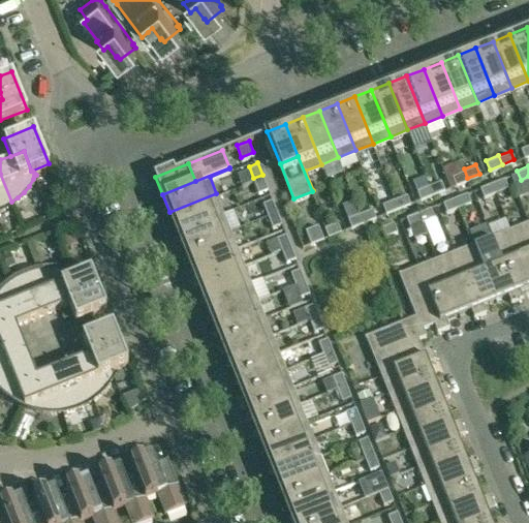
[(467,178),(464,168),(452,174),(456,183),(467,178)]
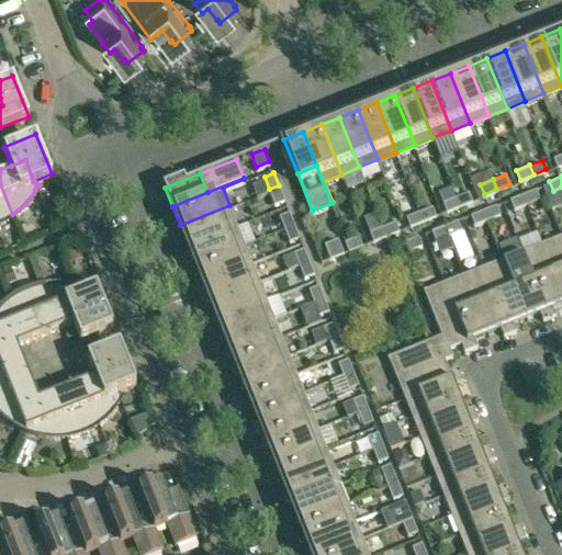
[(0,219),(3,218),(12,214),(0,184),(0,219)]
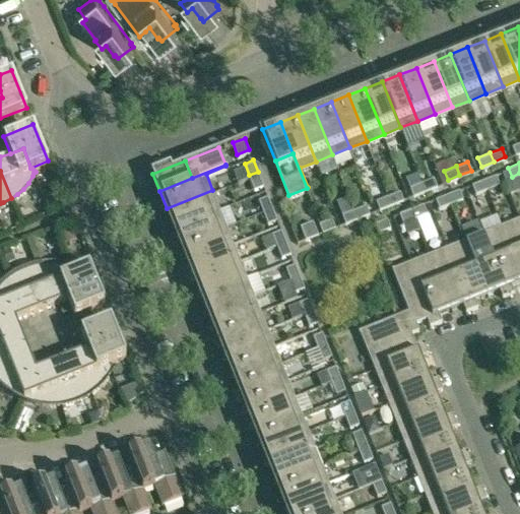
[(263,184),(258,172),(249,175),(254,187),(263,184)]
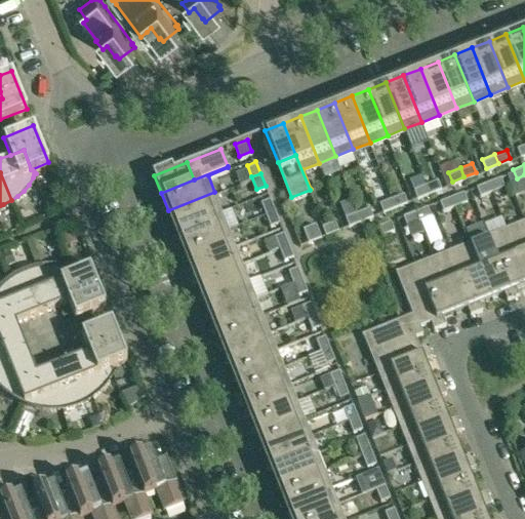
[(488,178),(492,188),(503,184),(500,174),(488,178)]
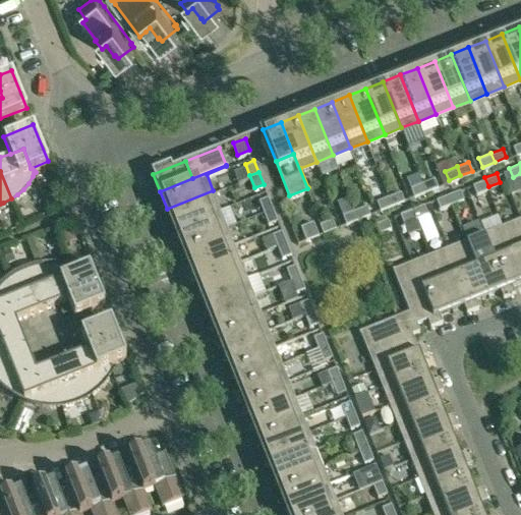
[(422,180),(426,189),(438,184),(433,175),(422,180)]
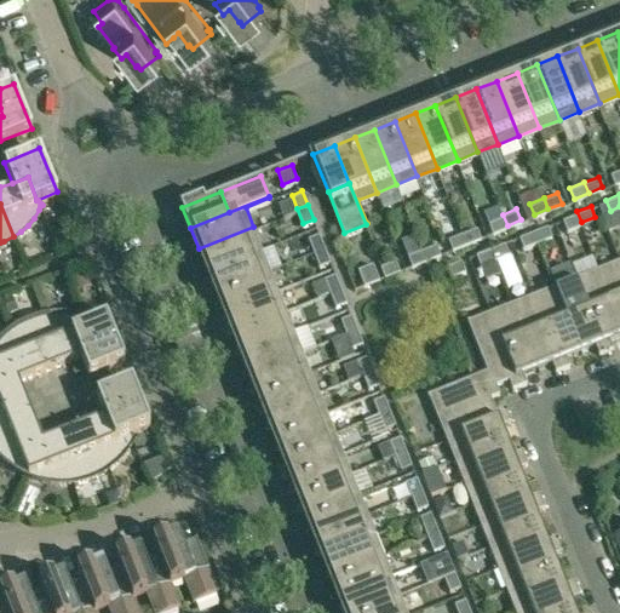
[(581,222),(577,211),(562,217),(567,228),(581,222)]
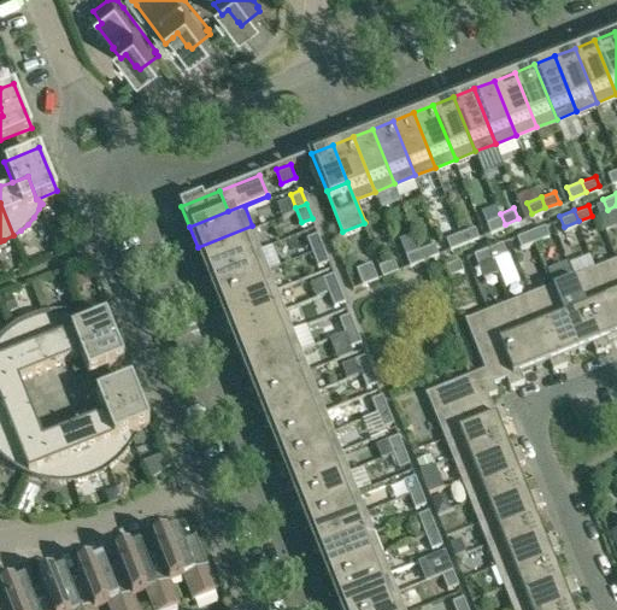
[(505,224),(500,213),(486,220),(491,230),(505,224)]
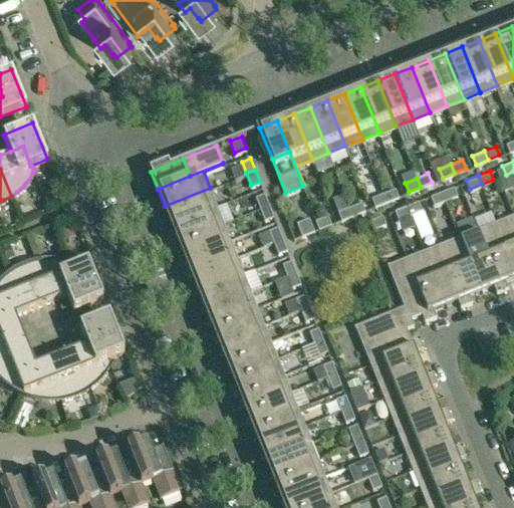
[(442,190),(446,199),(457,194),(454,185),(442,190)]
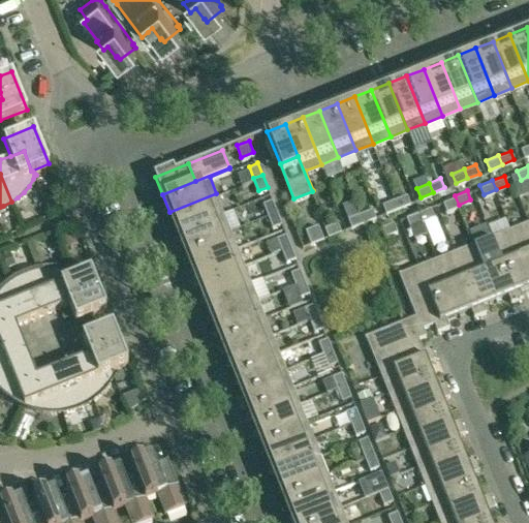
[(394,196),(398,206),(410,202),(406,192),(394,196)]
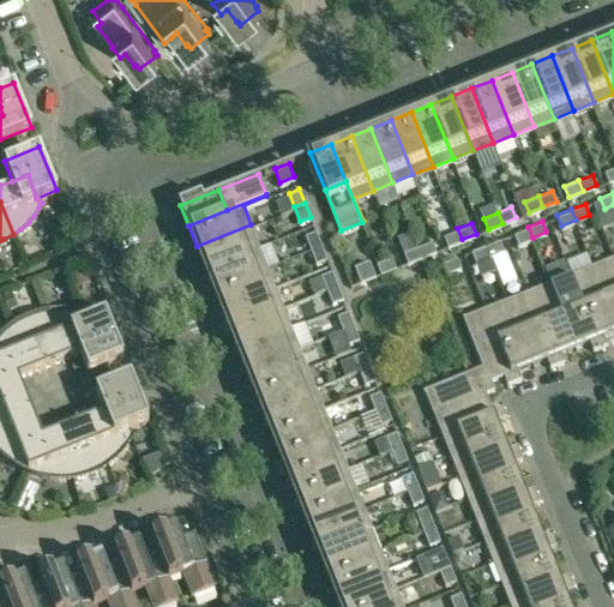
[(251,224),(197,246),(204,266),(259,244),(251,224)]
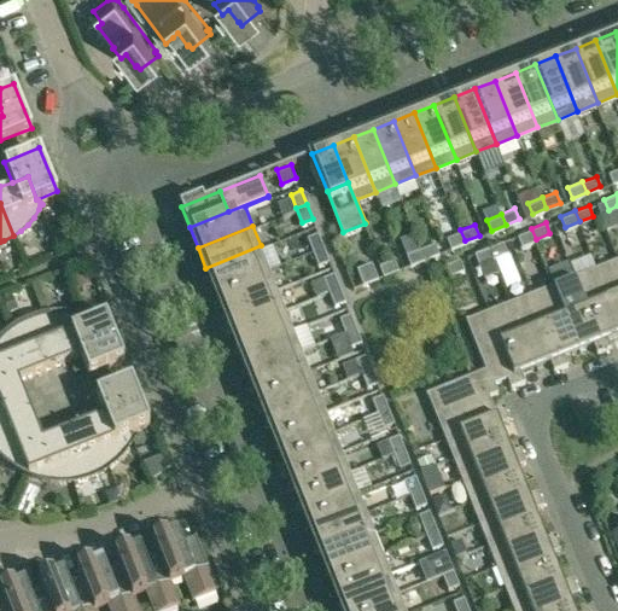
[(536,239),(531,228),(517,233),(522,244),(536,239)]
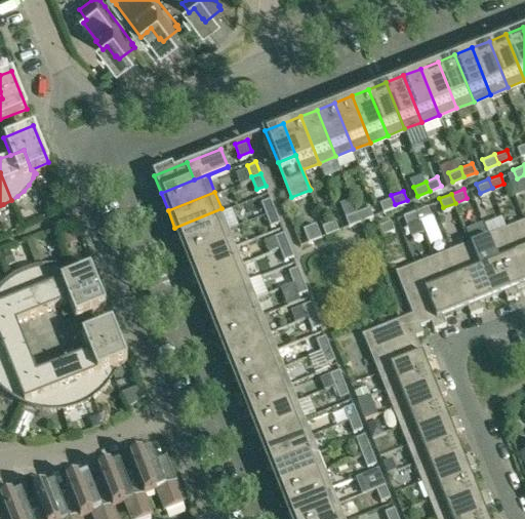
[(395,204),(391,195),(379,200),(382,209),(395,204)]
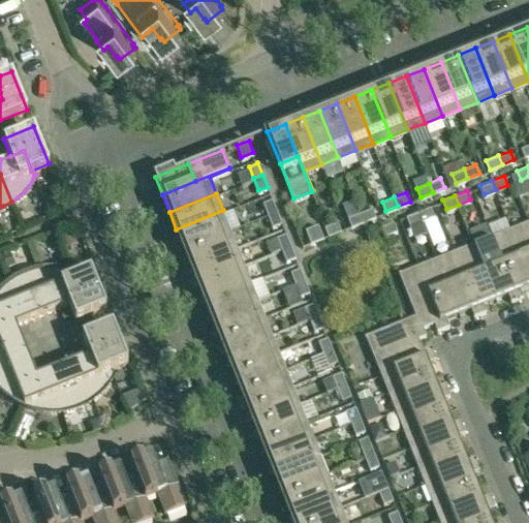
[(262,201),(268,213),(277,209),(272,197),(262,201)]
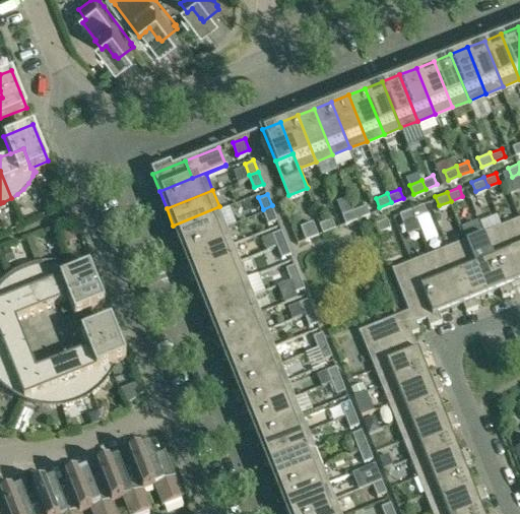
[(410,206),(414,215),(427,210),(423,201),(410,206)]
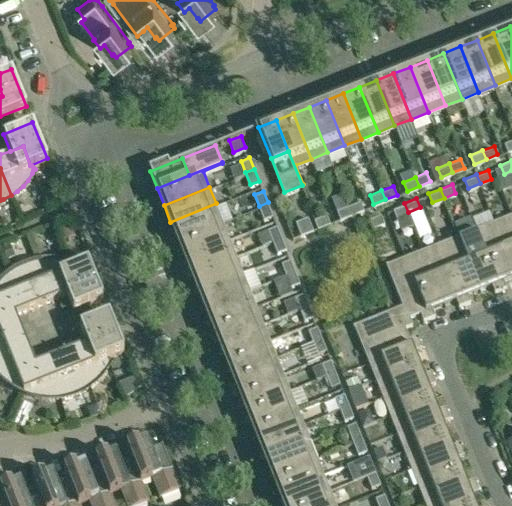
[(348,204),(352,213),(363,208),(360,199),(348,204)]
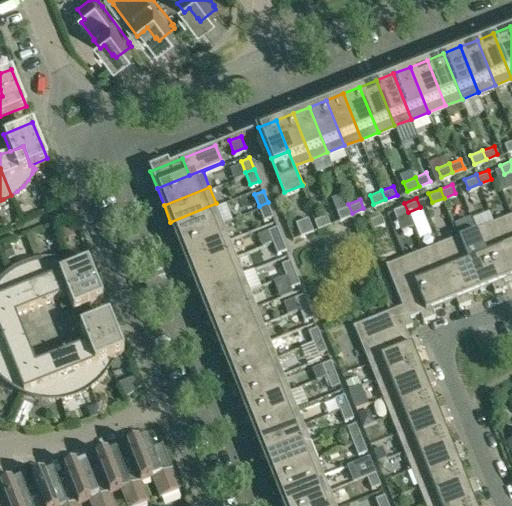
[(268,202),(259,206),(263,218),(272,214),(268,202)]
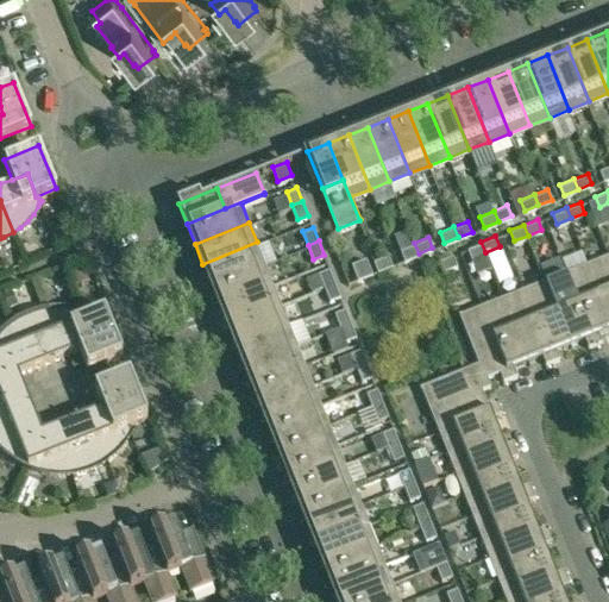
[(257,242),(202,264),(211,283),(264,262),(257,242)]
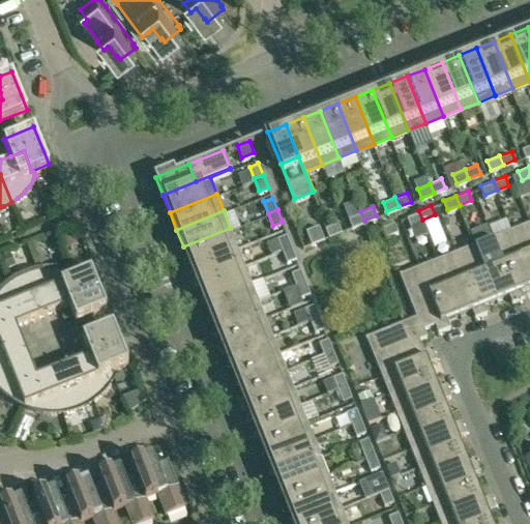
[(422,220),(418,210),(407,215),(410,225),(422,220)]
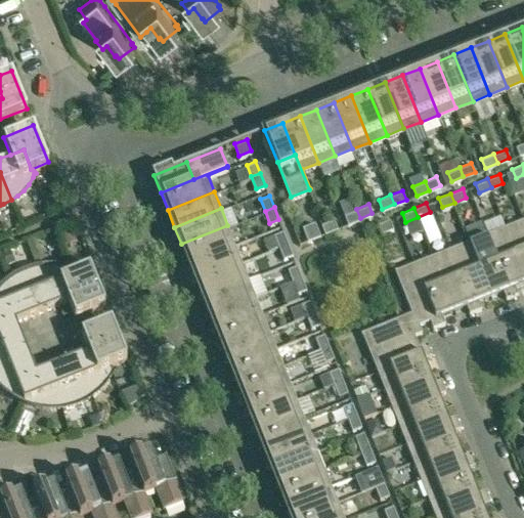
[(360,218),(356,209),(344,213),(348,222),(360,218)]
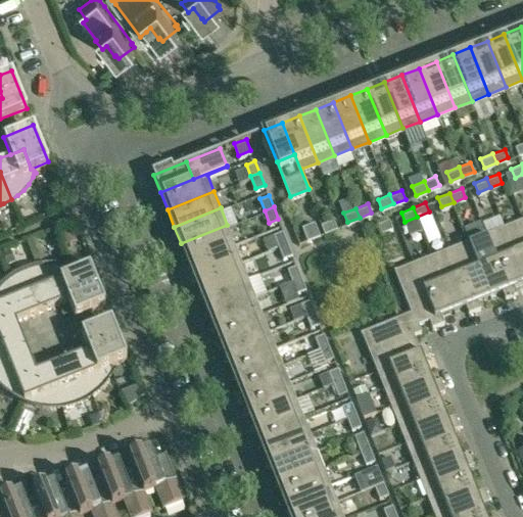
[(522,217),(522,216),(505,224),(522,270),(522,217)]
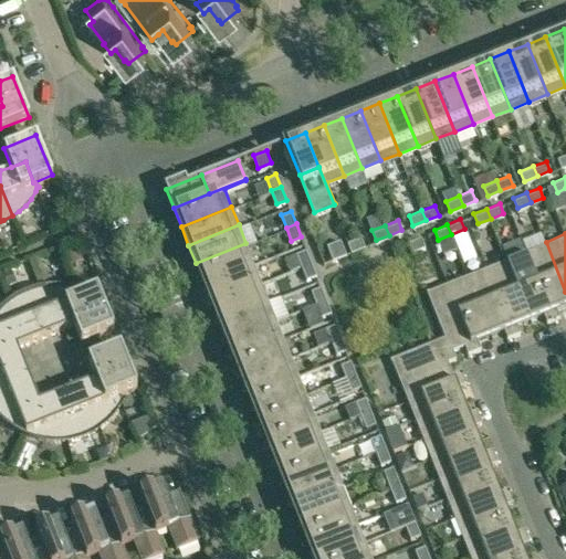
[(360,235),(347,240),(350,250),(365,244),(360,235)]
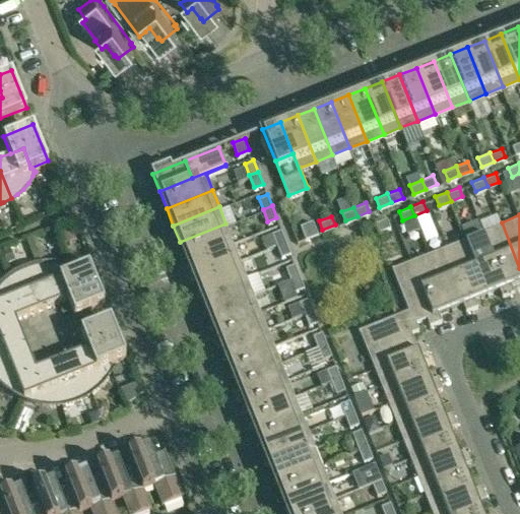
[(387,216),(374,220),(378,230),(390,225),(387,216)]
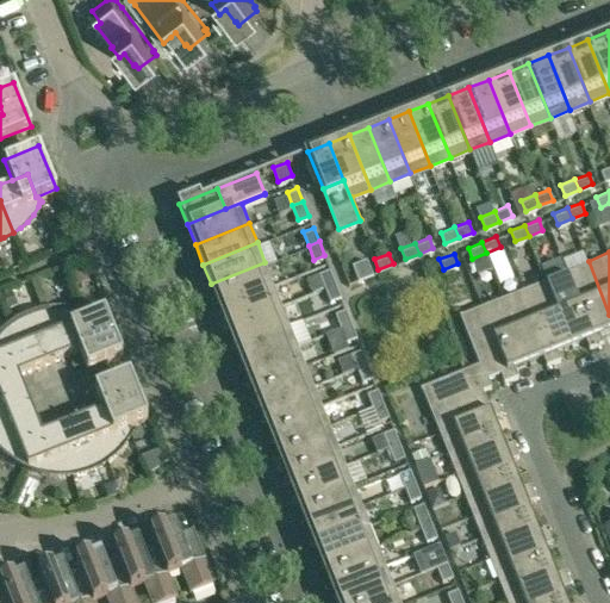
[(367,256),(352,262),(358,278),(373,272),(367,256)]
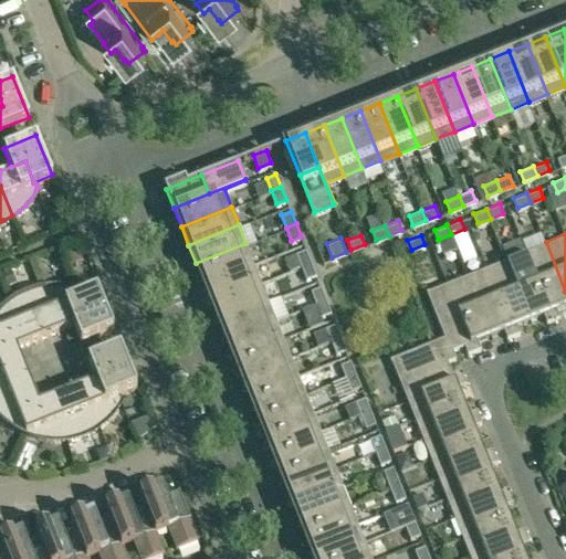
[(565,292),(546,242),(526,250),(553,317),(559,314),(556,306),(565,301),(565,292)]
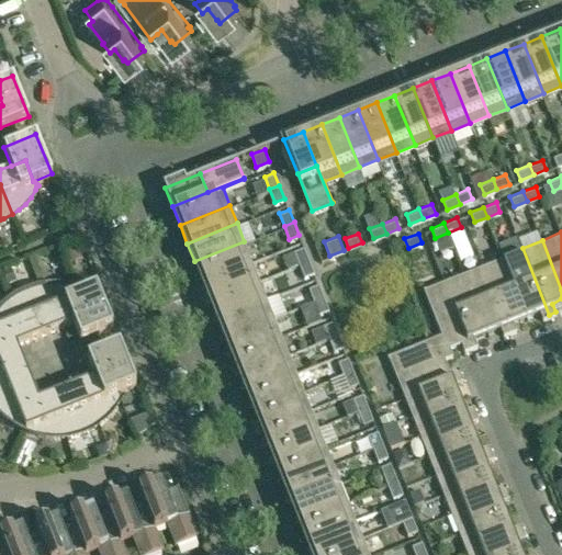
[(244,241),(194,261),(202,280),(251,260),(244,241)]
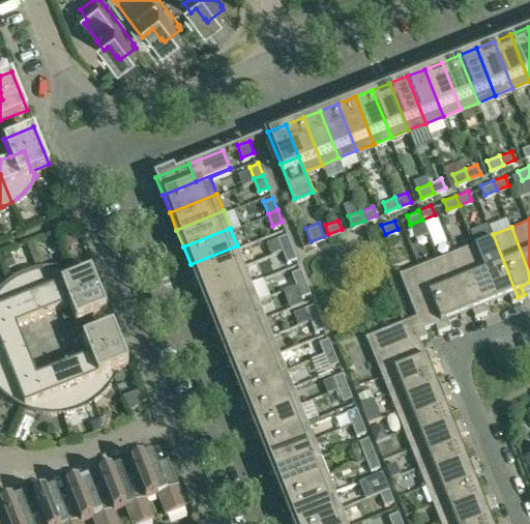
[(276,236),(282,248),(291,244),(286,232),(276,236)]
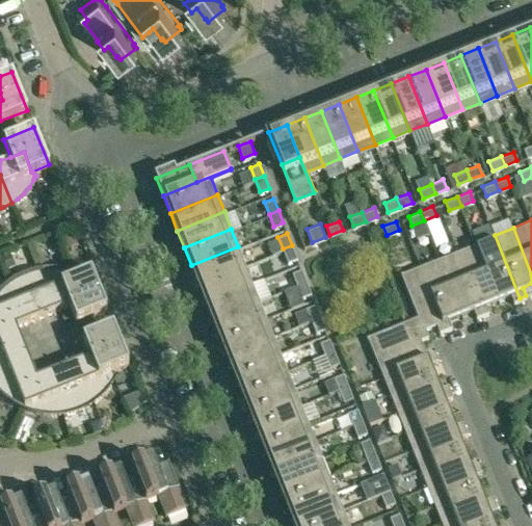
[(513,300),(520,298),(495,235),(476,242),(498,297),(510,292),(513,300)]
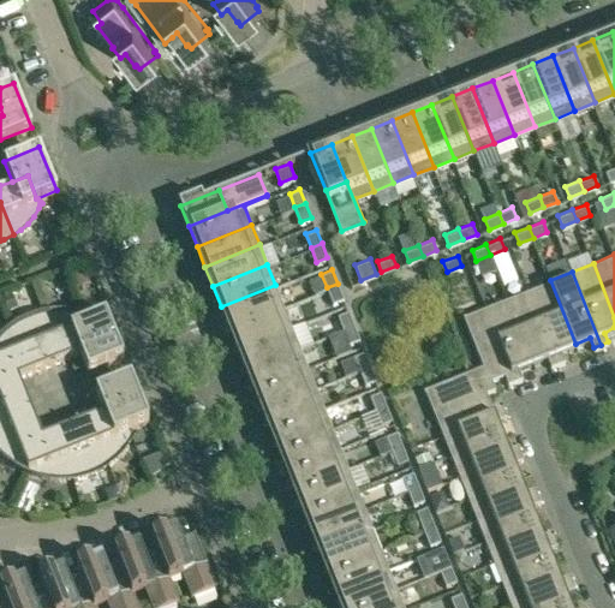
[(561,350),(575,344),(550,280),(529,288),(557,362),(565,359),(561,350)]
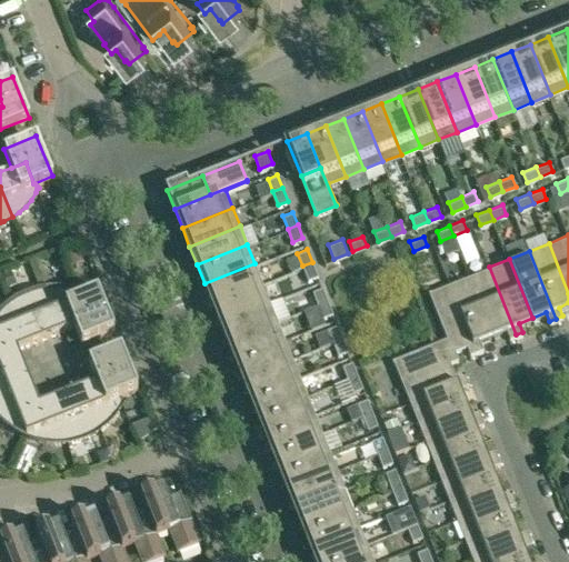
[(318,274),(312,262),(302,266),(308,279),(318,274)]
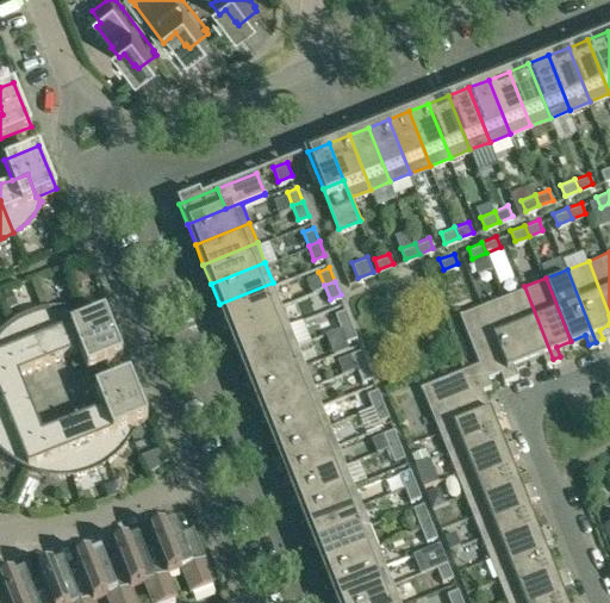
[(273,283),(219,304),(226,324),(281,303),(273,283)]
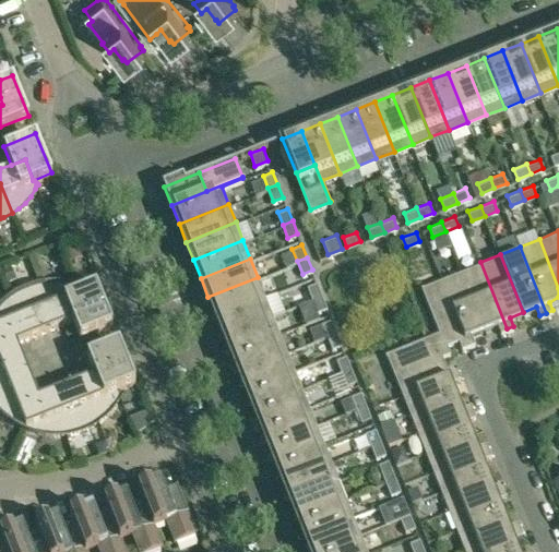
[(480,262),(461,270),(484,327),(497,322),(501,331),(507,328),(480,262)]
